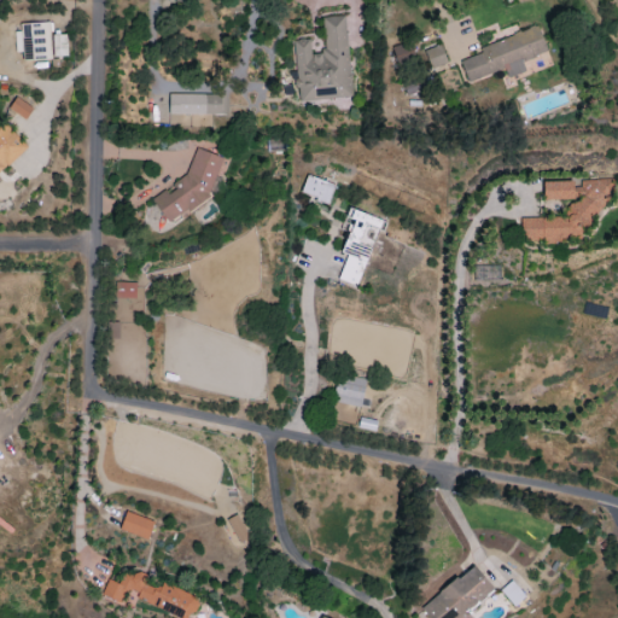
[(350,97),(344,16),(321,17),(324,53),(310,54),(309,39),(293,40),(298,101),(350,97)]
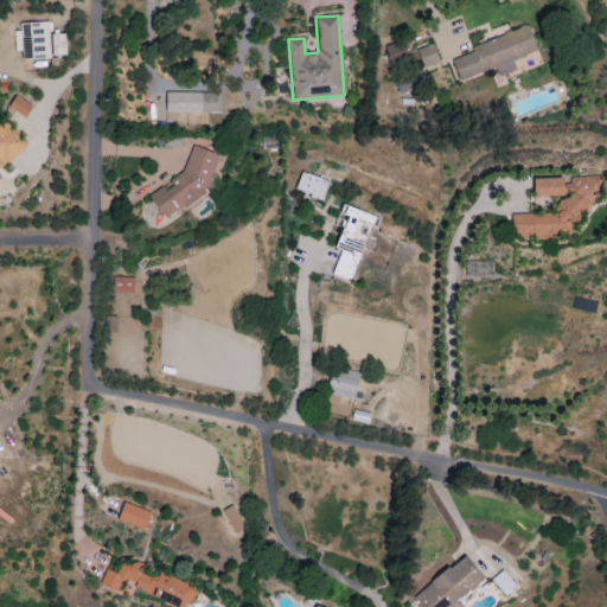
[(17,24),(18,59),(50,58),(49,23),(17,24)]
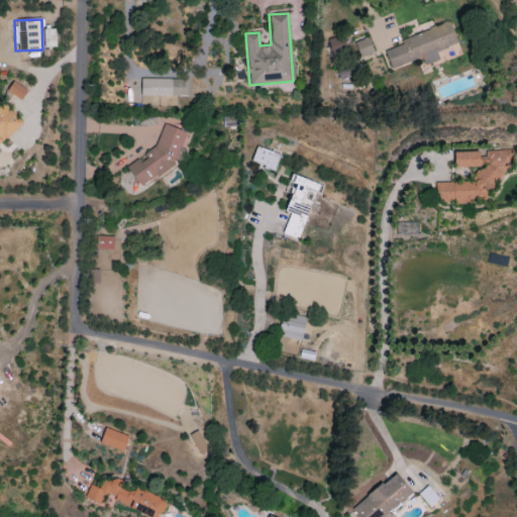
[(457,43),(450,23),(383,47),(391,69),(421,58),(424,66),(439,60),(436,52),(457,43)]
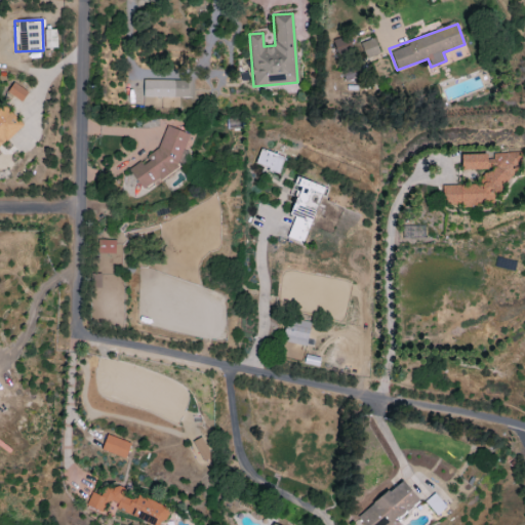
[(55,29),(44,30),(45,48),(56,47),(55,29)]
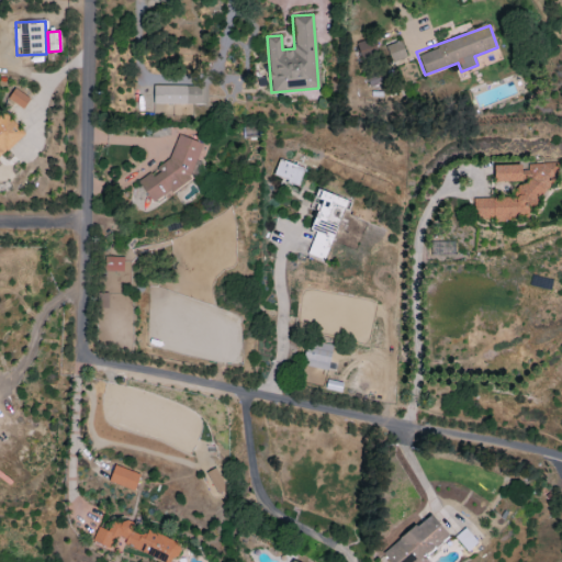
[(406,57),(400,41),(385,46),(392,63),(406,57)]
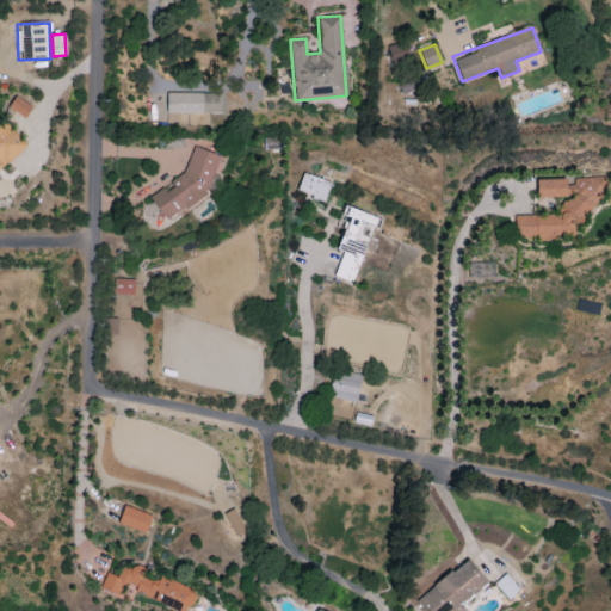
[(222,113),(222,93),(167,93),(166,112),(222,113)]
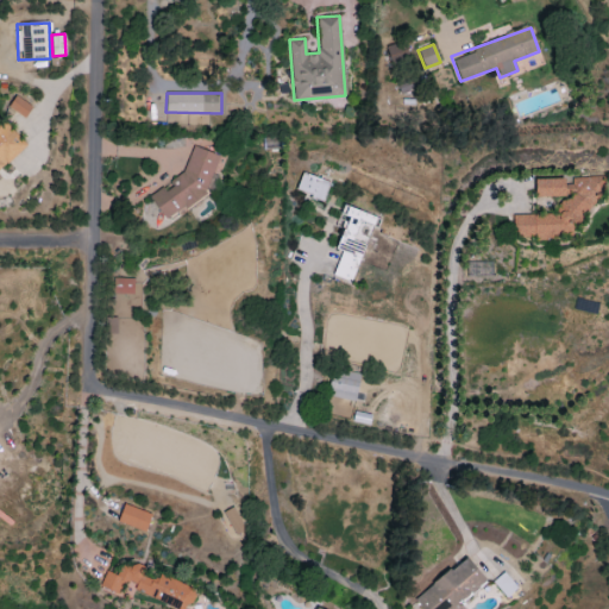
[(8,107),(24,118),(32,107),(16,95),(8,107)]
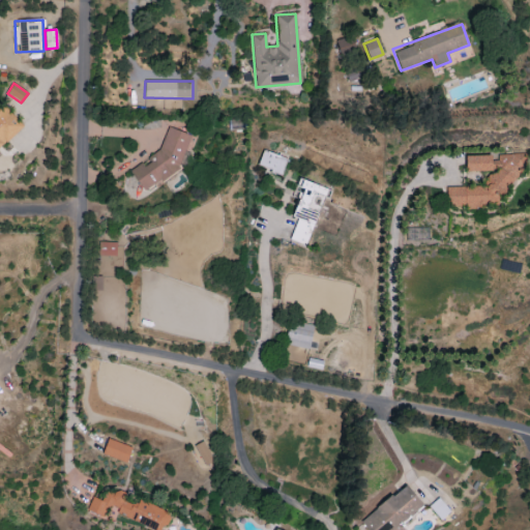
[(0,147),(23,125),(2,105),(0,107),(0,147)]
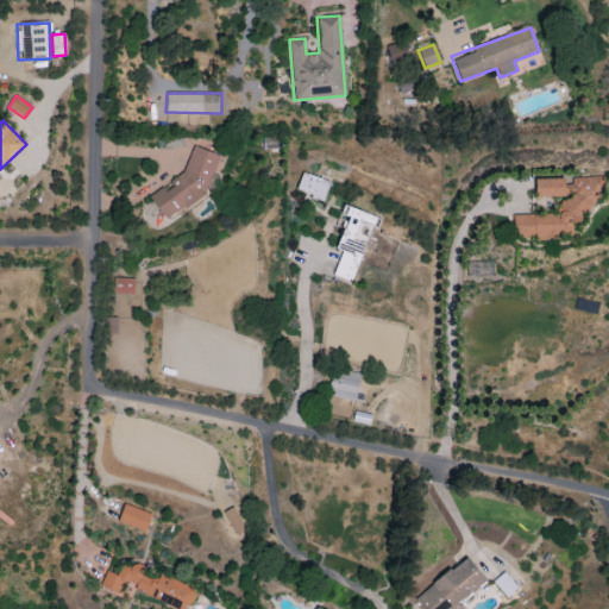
[(322,201),(330,182),(302,173),(295,192),(322,201)]
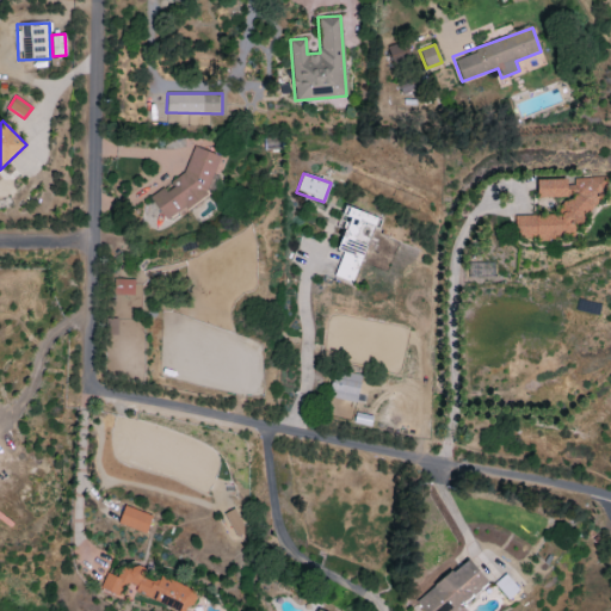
[(514,216),(514,239),(574,238),(574,224),(586,224),(586,204),(599,204),(599,178),(569,178),(569,179),(537,179),(537,198),(561,198),(561,215),(514,216)]
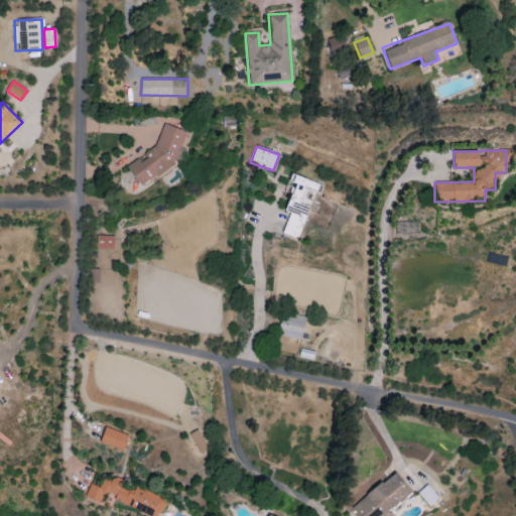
[(318,183),(291,173),(286,187),(292,189),(284,212),(289,213),(282,233),(298,239),(318,183)]
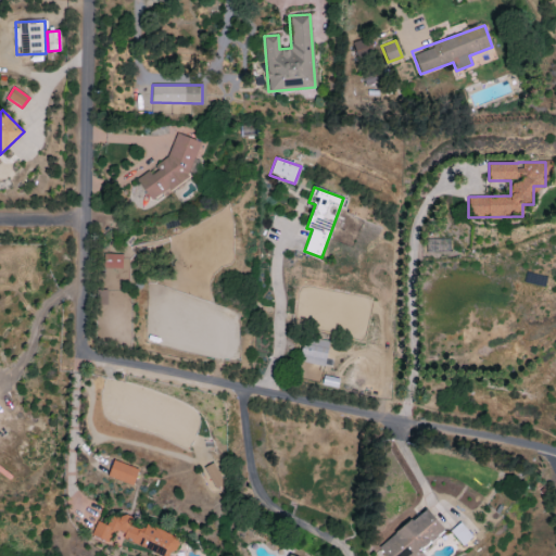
[(324,366),(329,341),(304,337),(299,362),(324,366)]
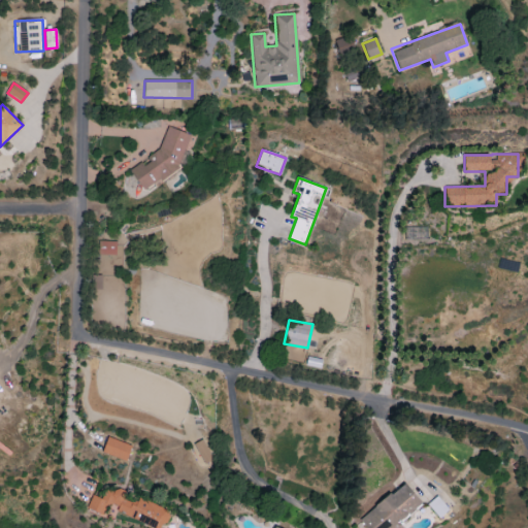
[(131,444),(106,437),(102,454),(127,460),(131,444)]
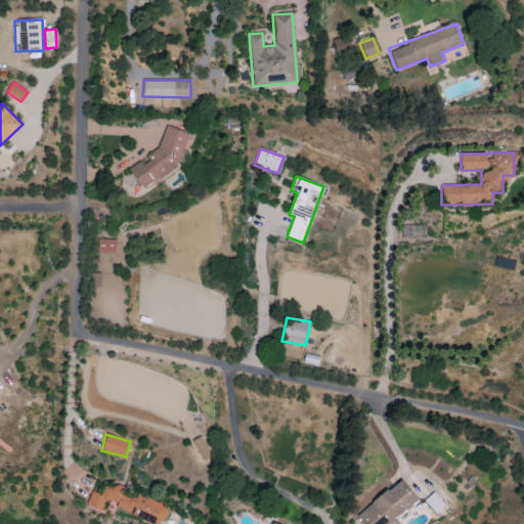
[(191,440),(203,460),(211,455),(201,436),(191,440)]
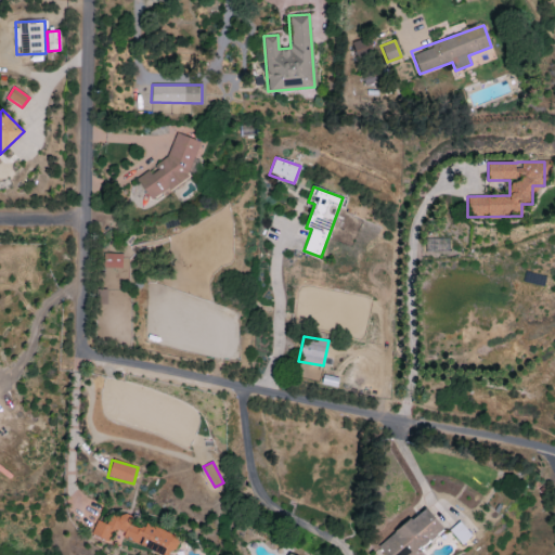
[(377,546),(385,554),(411,554),(443,529),(425,507),(377,546)]
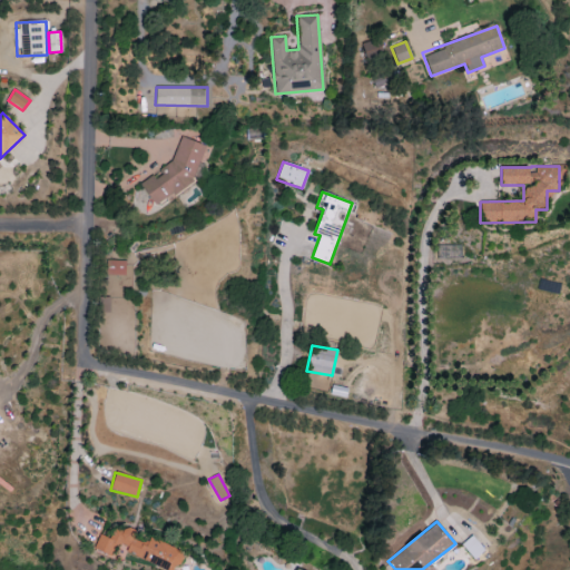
[(94,549),(110,556),(114,548),(172,569),(175,569),(183,551),(147,538),(124,529),(123,531),(114,528),(109,538),(99,534),(94,549)]
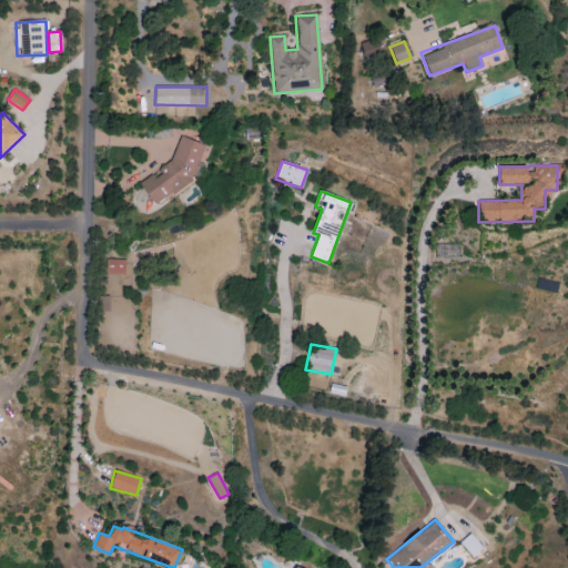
[(472,557),(482,548),(469,534),(459,543),(472,557)]
